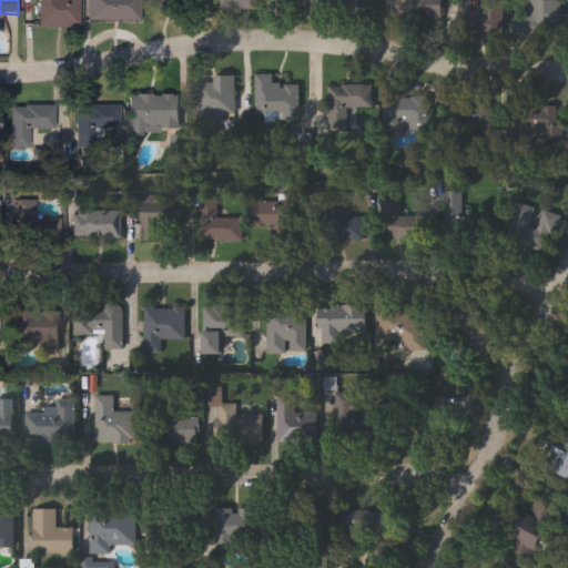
[(39,28),(39,0),(81,0),(81,28),(39,28)]
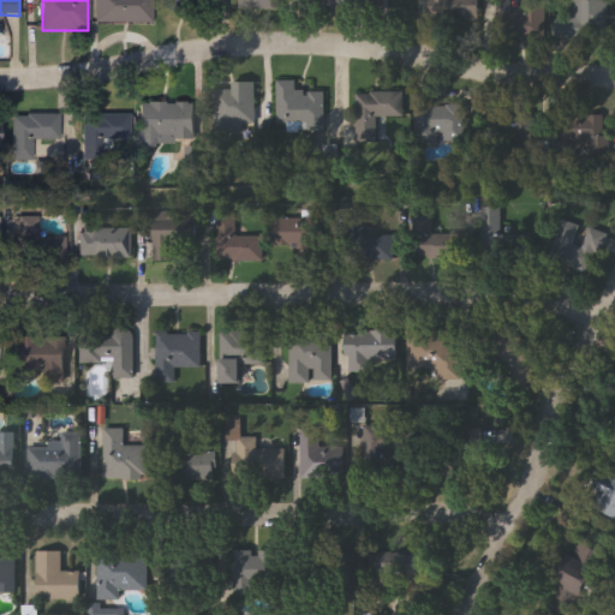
[(151,0),(151,23),(96,23),(96,0),(151,0)]
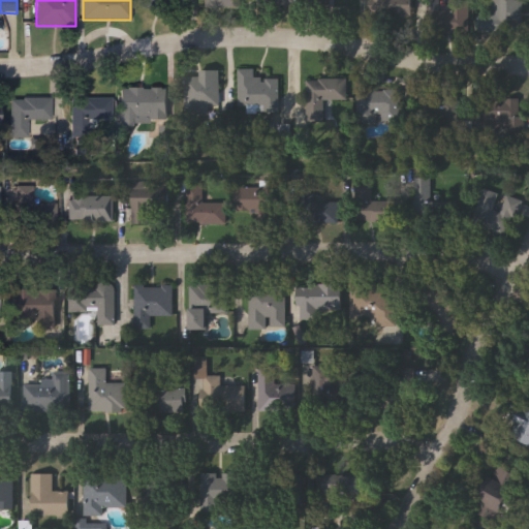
[(244,9),(243,0),(208,0),(208,9),(244,9)]
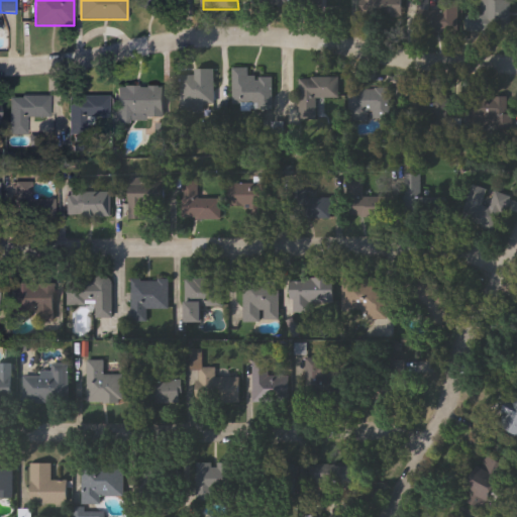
[(252,0),(252,6),(292,8),(292,0),(252,0)]
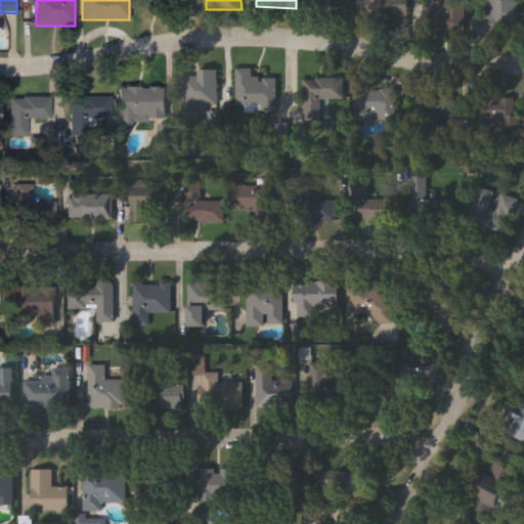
[(329,0),(329,10),(308,10),(308,0),(329,0)]
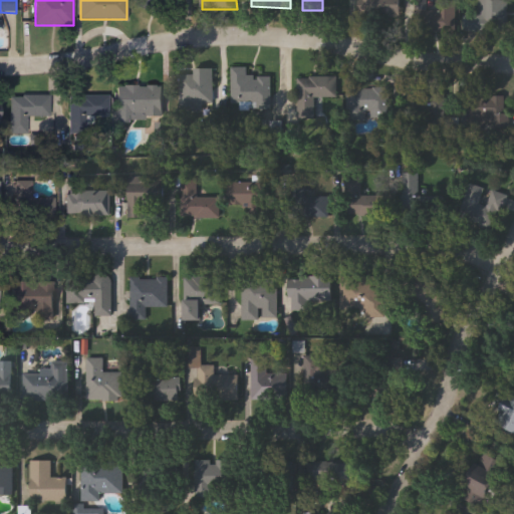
[(363,17),(363,0),(402,0),(402,17),(363,17)]
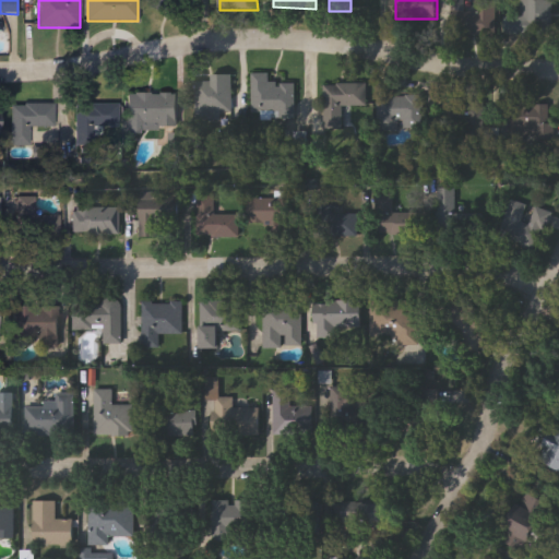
[(452,2),(465,2),(464,11),(474,11),(474,0),(494,1),(494,37),(451,36),(452,2)]
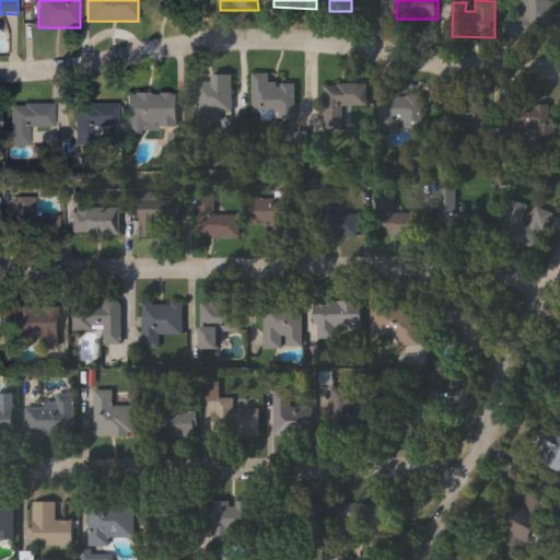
[(506,19),(521,19),(521,0),(550,0),(550,36),(506,36),(506,19)]
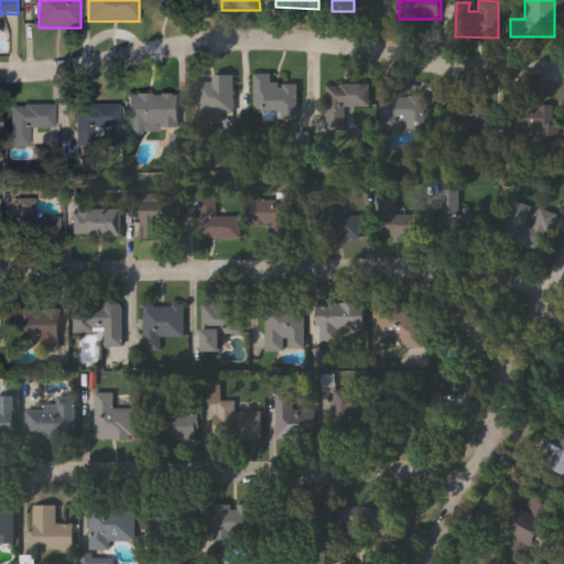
[(299,86),(299,116),(253,116),(253,75),(272,75),(272,86),(299,86)]
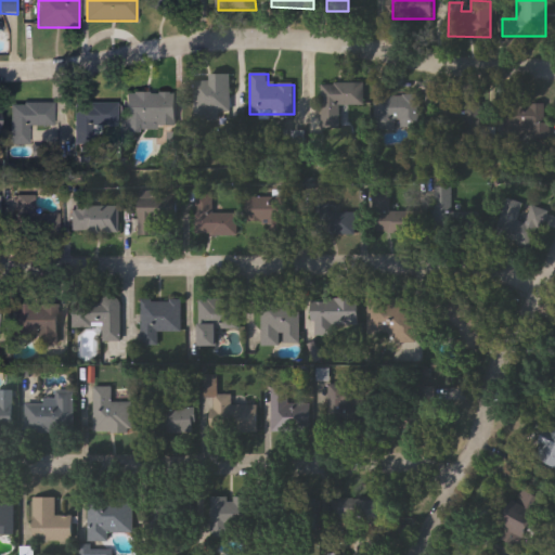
[(210,82),(210,76),(231,76),(231,118),(194,118),(194,82),(210,82)]
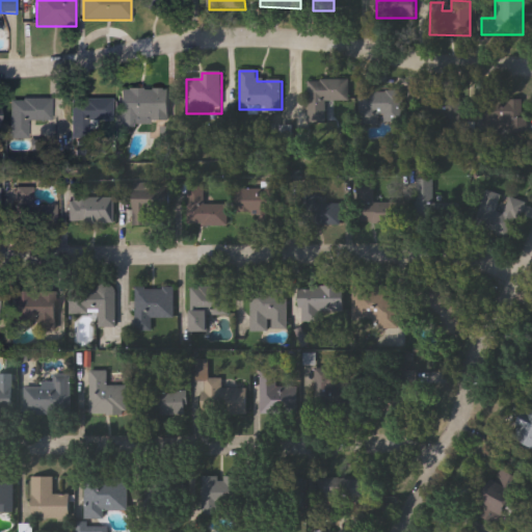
[(346,102),(325,102),(325,124),(309,124),(309,82),(346,82),(346,102)]
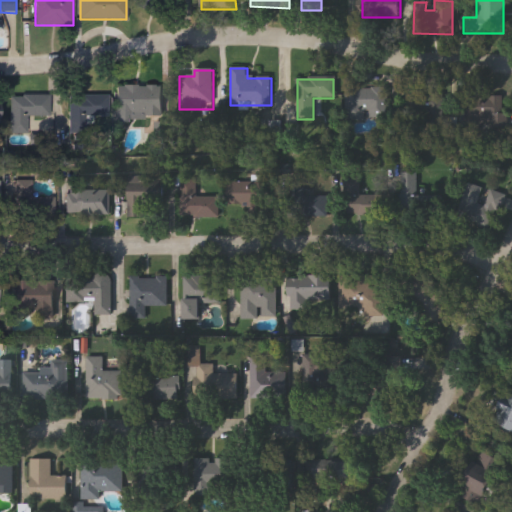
[(117,86),(160,86),(160,121),(117,121),(117,86)]
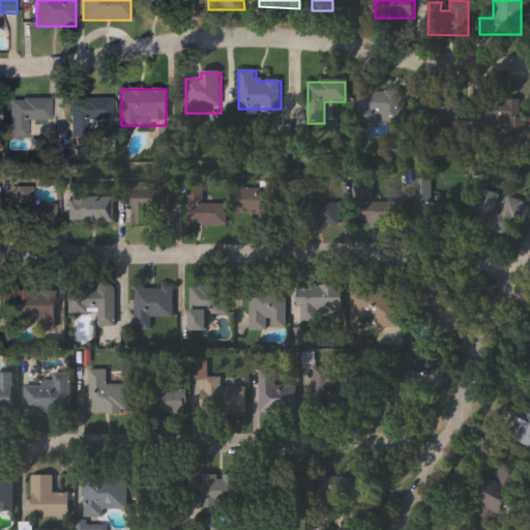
[(402,92),(402,121),(360,121),(360,92),(402,92)]
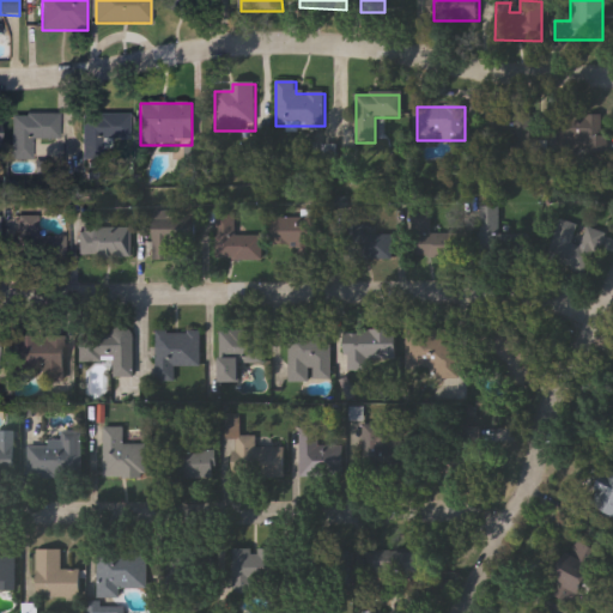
[(528,111),(528,139),(491,140),(491,111),(528,111)]
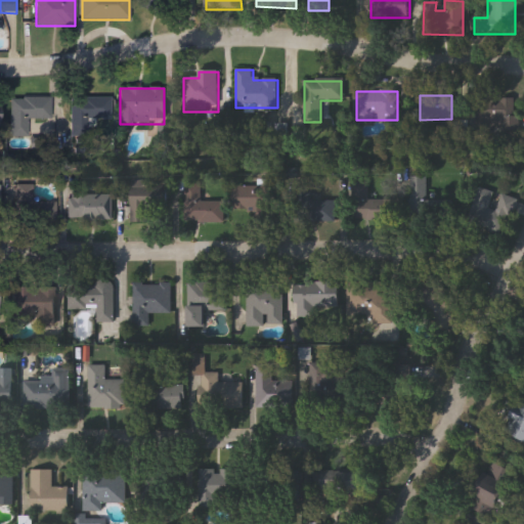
[(112,97),(112,120),(89,120),(89,133),(73,133),(73,97),(112,97)]
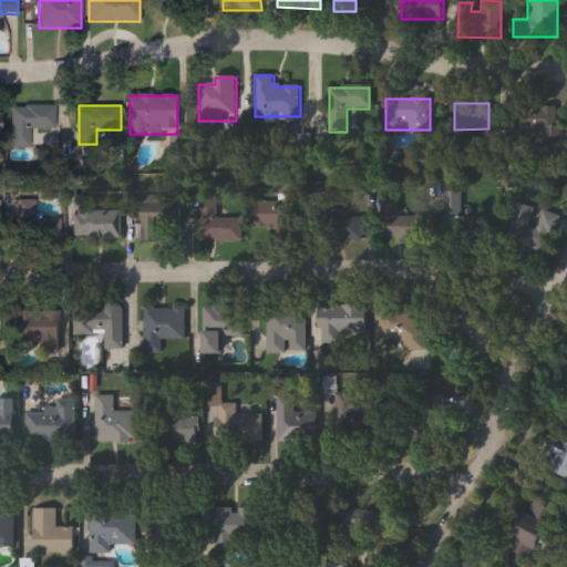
[(55,106),(55,130),(31,131),(31,148),(11,148),(11,107),(55,106)]
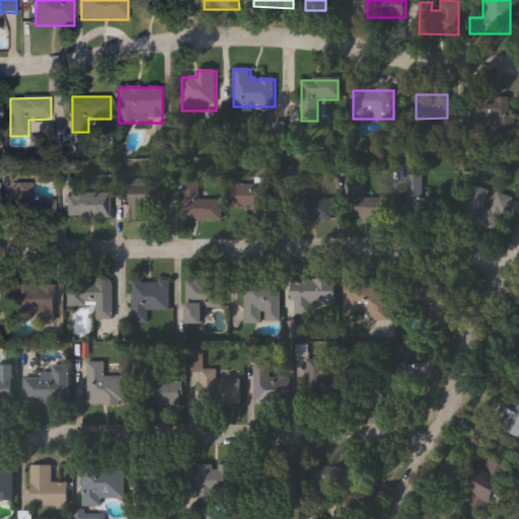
[(472,130),(473,97),(513,98),(513,131),(472,130)]
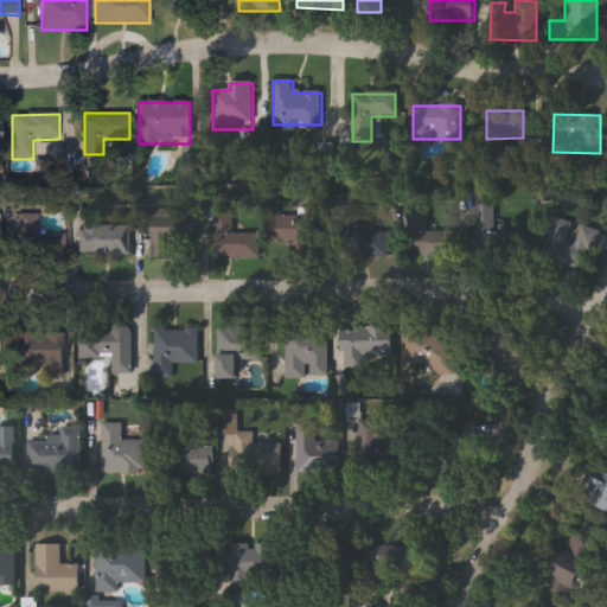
[(475,255),(475,206),(494,206),(494,255),(475,255)]
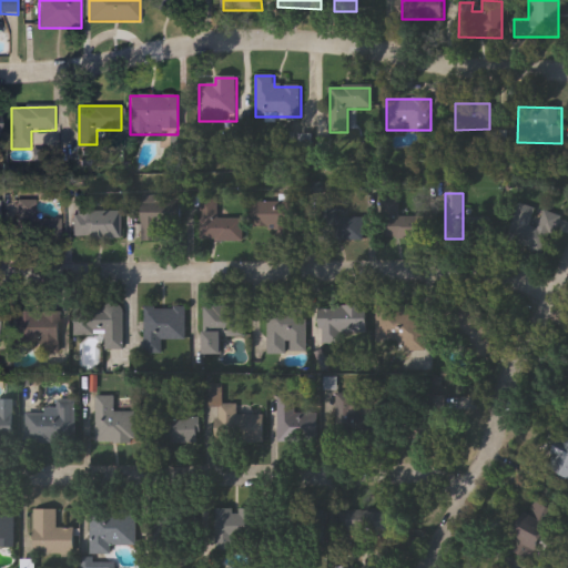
[(19,201),(36,201),(36,219),(61,220),(61,243),(18,242),(19,201)]
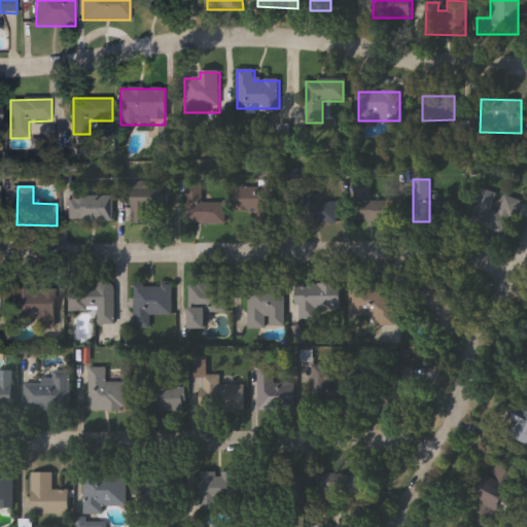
[(70,222),(70,186),(89,186),(89,197),(112,197),(112,222),(70,222)]
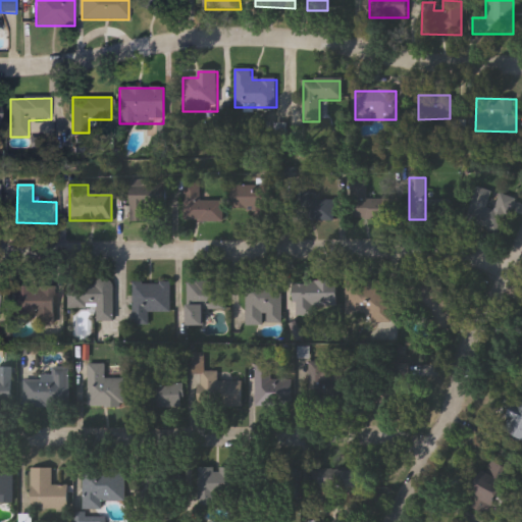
[(185,223),(185,185),(200,185),(200,202),(223,202),(223,223),(185,223)]
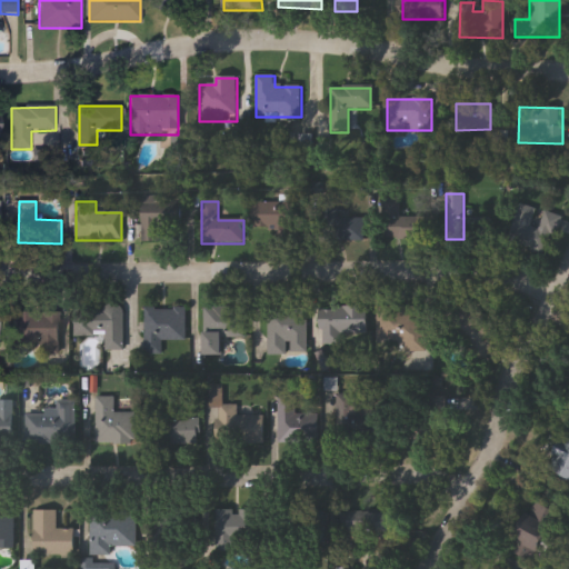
[(255,203),(295,203),(293,232),(255,231),(255,203)]
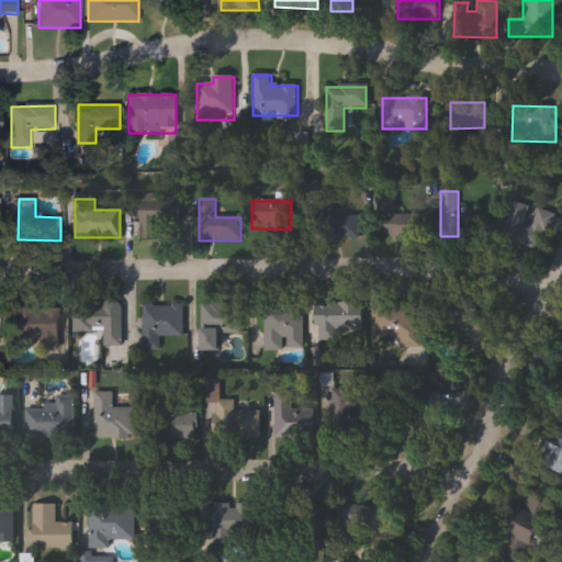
[(381,201),(395,201),(395,216),(419,216),(419,237),(381,237),(381,201)]
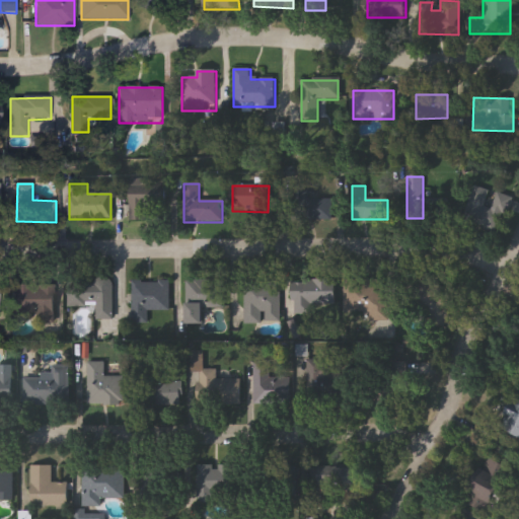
[(489,191),(485,208),(493,210),(496,195),(509,197),(502,231),(463,224),(471,187),(489,191)]
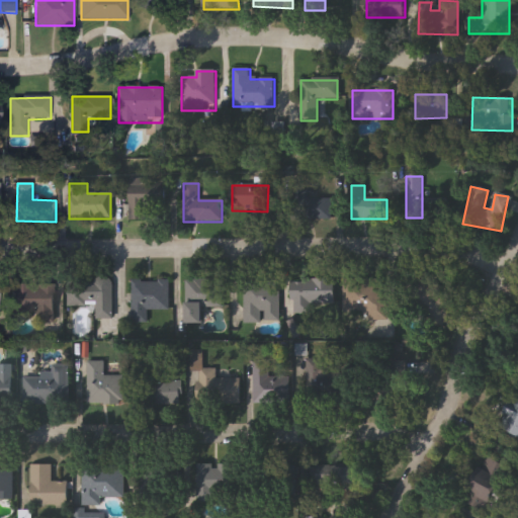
[(165,193),(164,222),(130,220),(131,191),(165,193)]
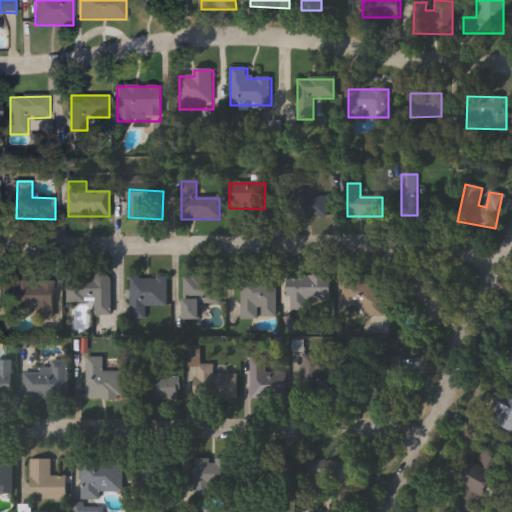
[(327,217),(290,217),(290,197),(327,197),(327,217)]
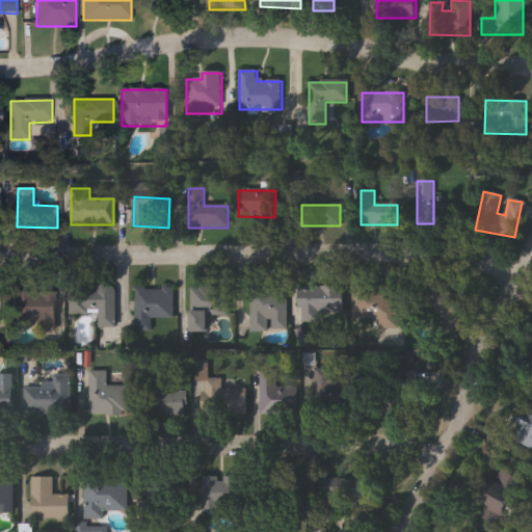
[(448,208),(456,205),(462,221),(453,224),(448,208)]
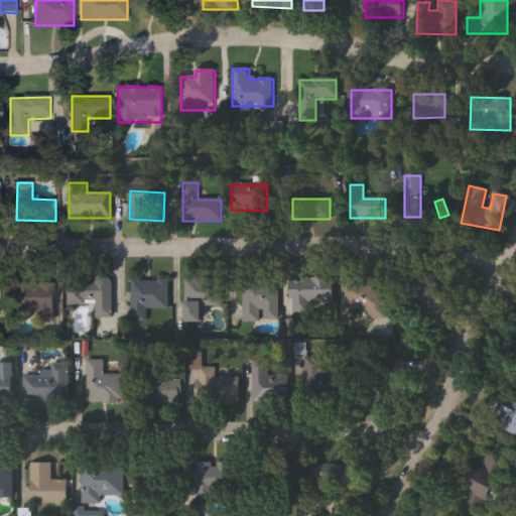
[(68,305),(67,280),(111,279),(112,318),(95,319),(95,305),(68,305)]
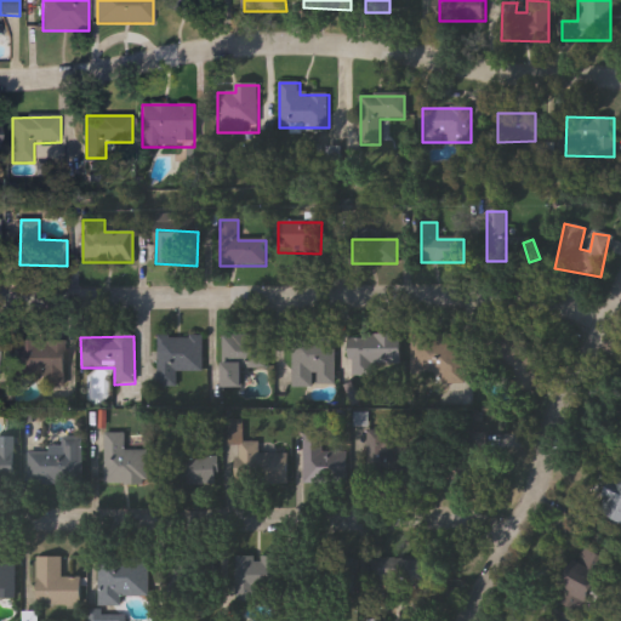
[(266,336),(266,370),(243,370),(243,389),(222,389),(222,336),(266,336)]
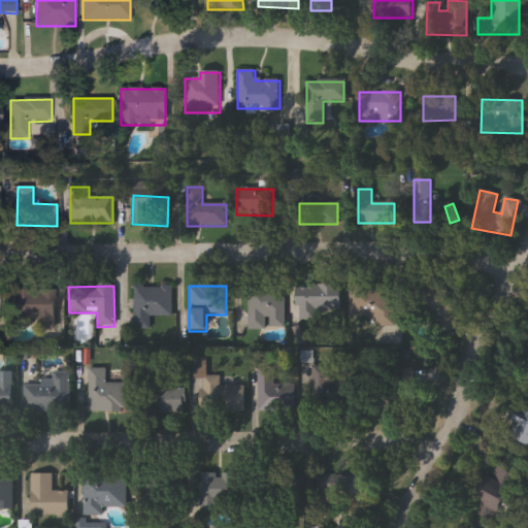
[(341,286),(341,310),(319,310),(319,321),(297,321),(297,286),(341,286)]
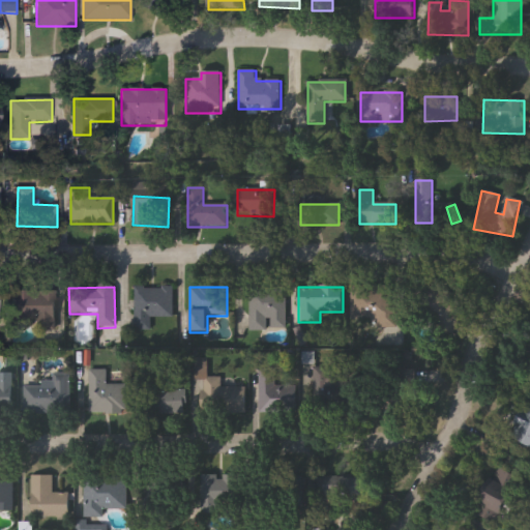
[(351,325),(351,287),(391,287),(391,304),(396,304),(396,325),(351,325)]
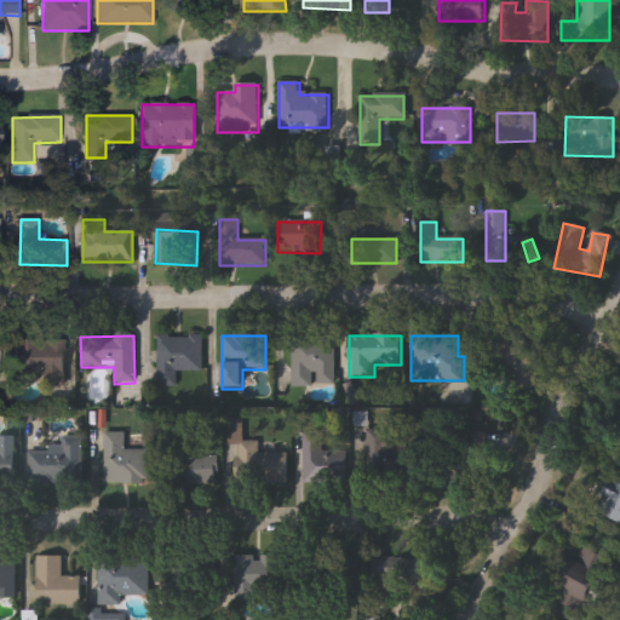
[(202,337),(202,373),(177,373),(177,388),(158,388),(158,337),(202,337)]
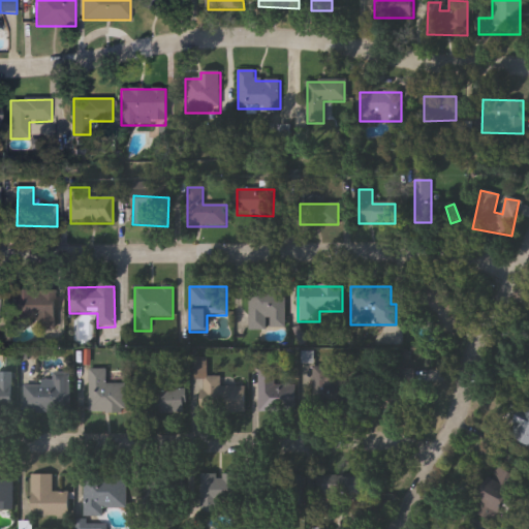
[(408,315),(413,287),(462,296),(458,323),(408,315)]
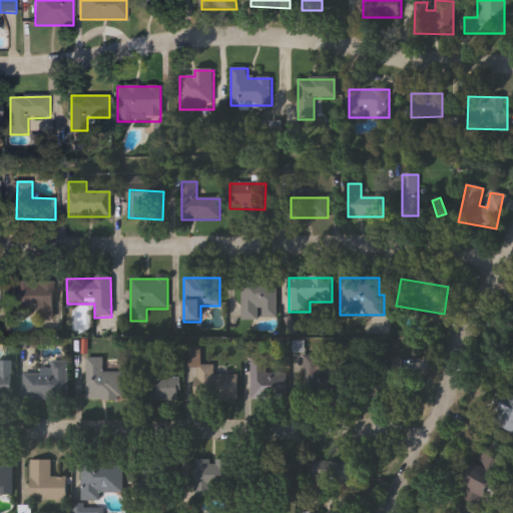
[(277,280),(277,321),(241,321),(241,280),(277,280)]
